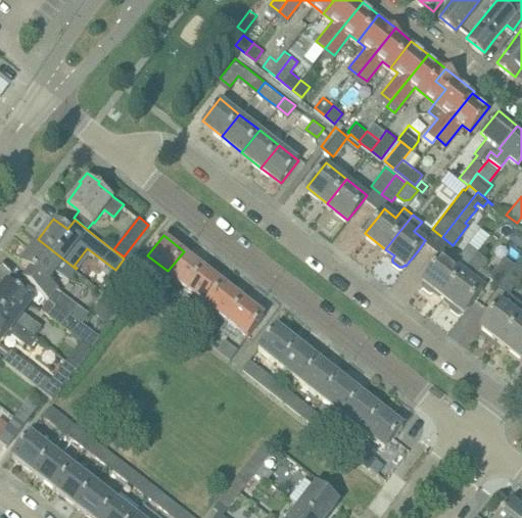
[(38,239),(21,261),(32,268),(24,278),(32,283),(49,296),(48,297),(81,323),(89,313),(89,312),(60,289),(61,289),(47,278),(48,277),(55,268),(69,279),(76,269),(38,239)]
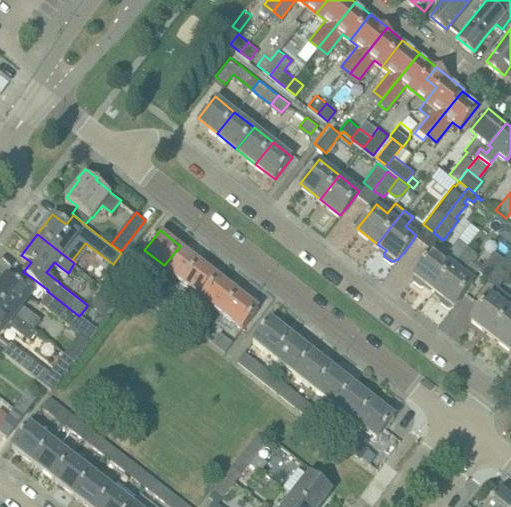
[(426,282),(434,288),(468,245),(459,238),(448,251),(438,242),(427,257),(414,273),(415,274),(414,276),(414,279),(421,285),(424,284),(426,282)]
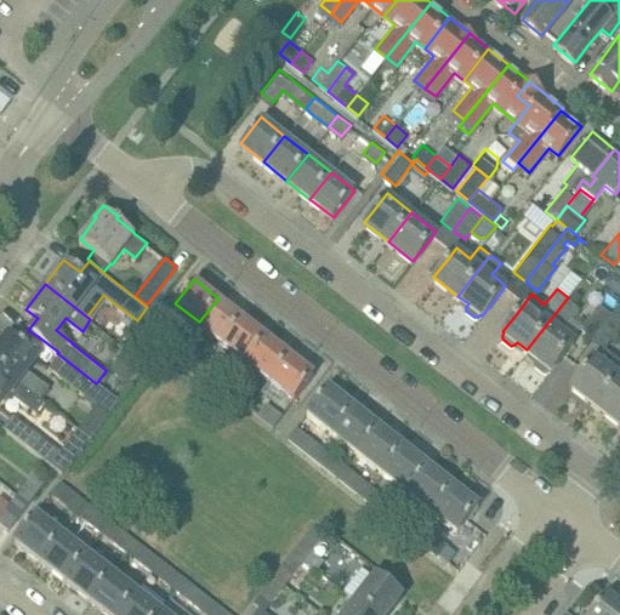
[(568,297),(527,349),(538,358),(535,360),(535,364),(544,371),(547,371),(550,368),(551,369),(567,349),(574,340),(561,329),(579,307),(568,297)]
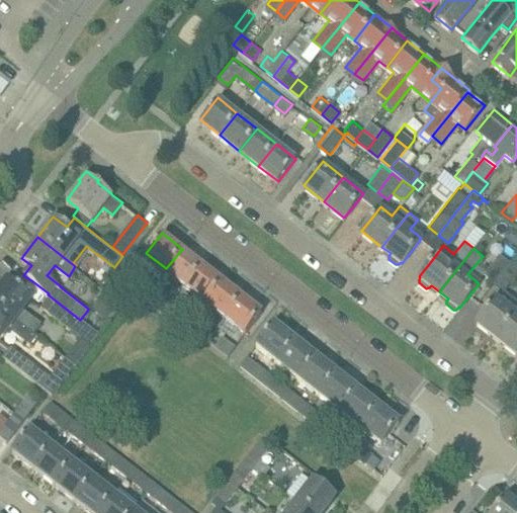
[(166,268),(186,284),(201,264),(182,249),(166,268)]
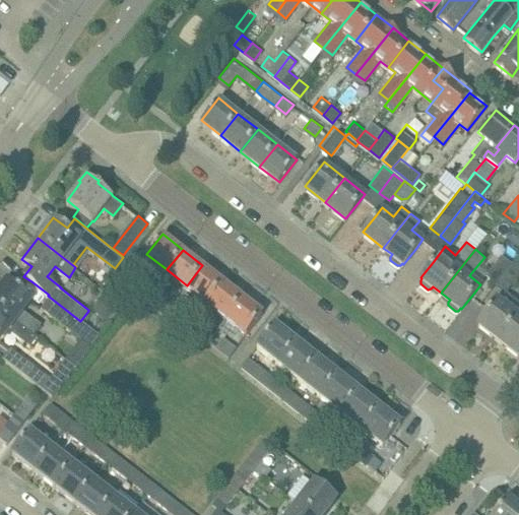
[(487,273),(497,281),(513,260),(503,252),(487,273)]
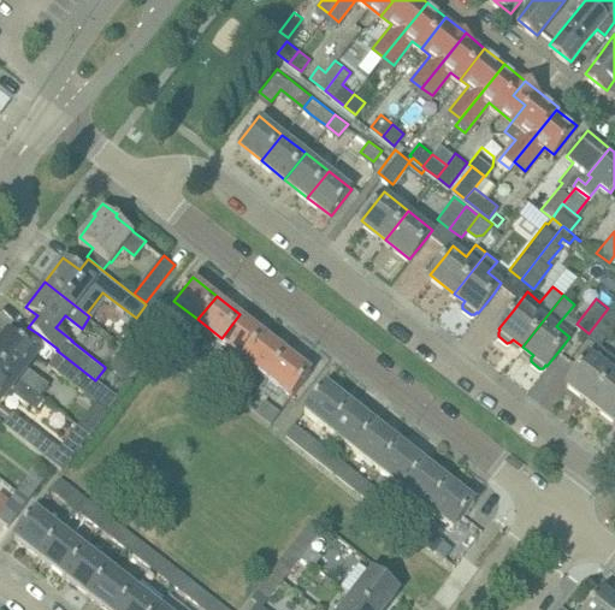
[(614,298),(608,308),(589,333),(601,342),(614,324),(614,298)]
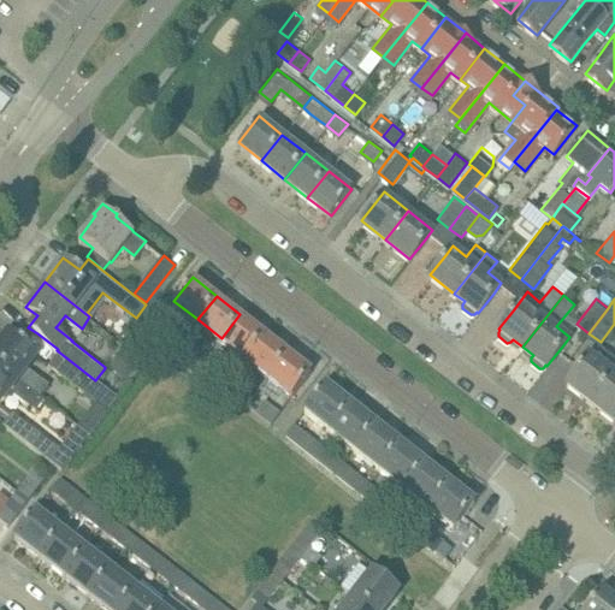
[(222,338),(244,356),(264,332),(240,314),(222,338)]
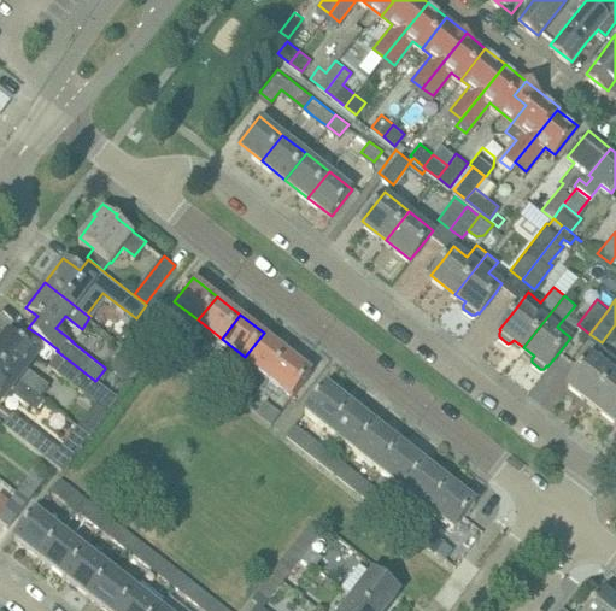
[(162,334),(177,346),(186,335),(171,323),(162,334)]
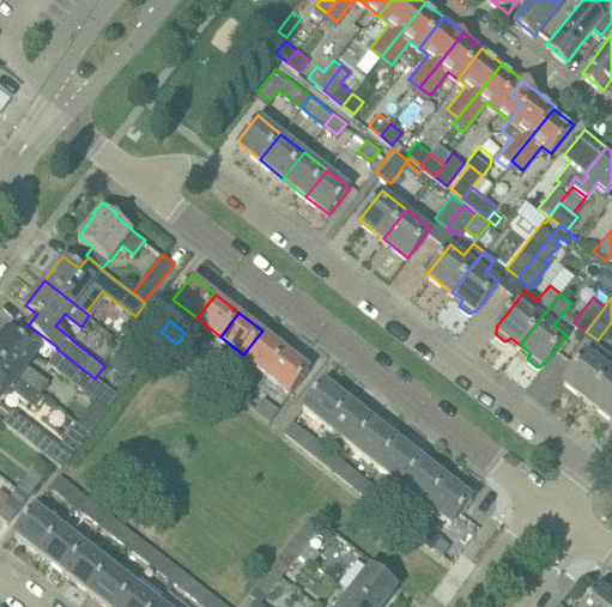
[(7,328),(0,338),(0,360),(41,392),(49,380),(26,363),(36,350),(7,328)]
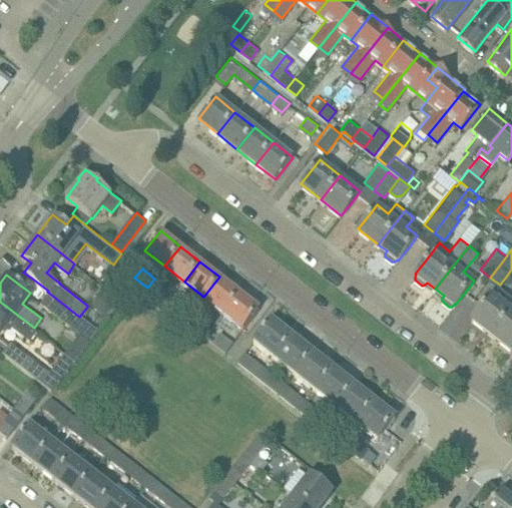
[(203,297),(223,313),(239,293),(219,277),(203,297)]
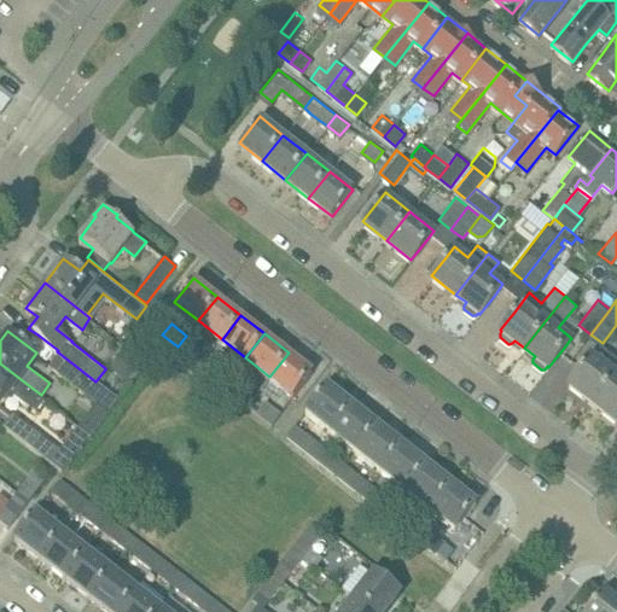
[(186,336),(178,347),(192,357),(202,347),(186,336)]
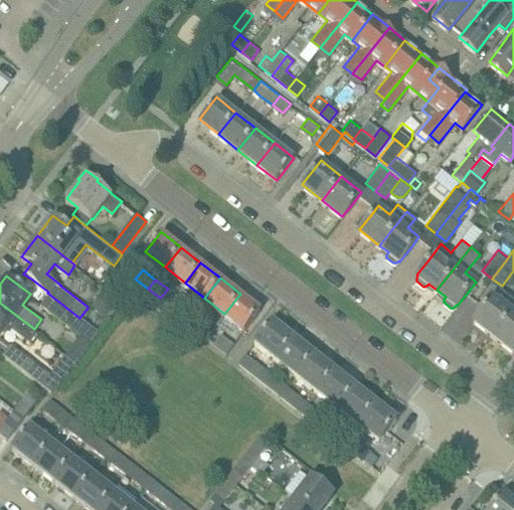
[(116,295),(122,299),(132,287),(126,283),(116,295)]
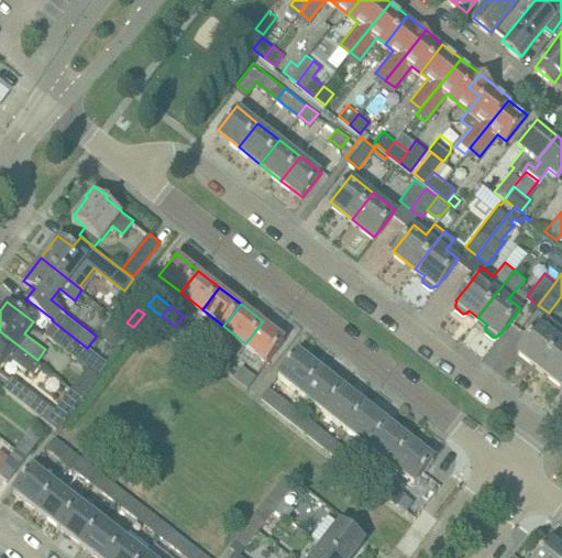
[(100,331),(118,345),(130,328),(112,315),(100,331)]
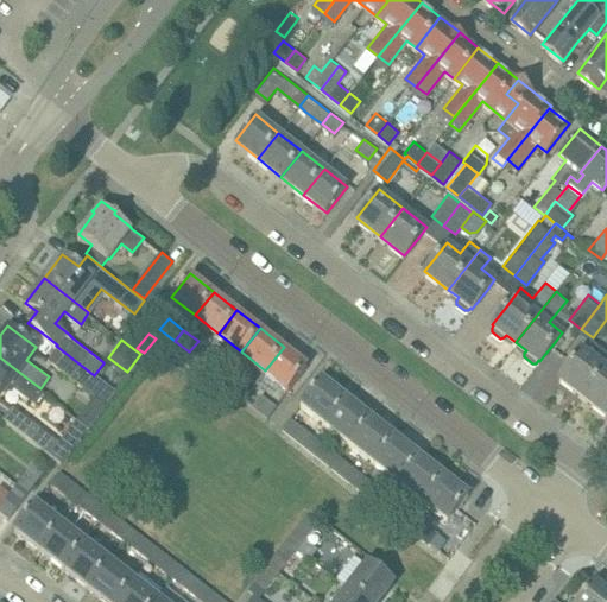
[(56,346),(48,357),(71,375),(95,394),(77,417),(89,425),(107,404),(115,392),(94,375),(56,346)]
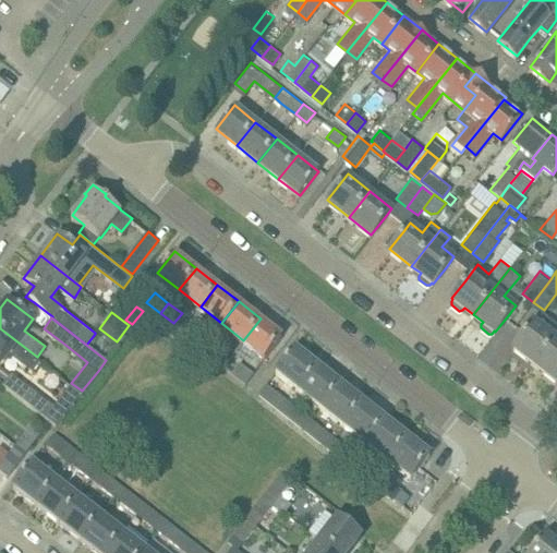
[(261,319),(243,340),(265,357),(281,335),(261,319)]
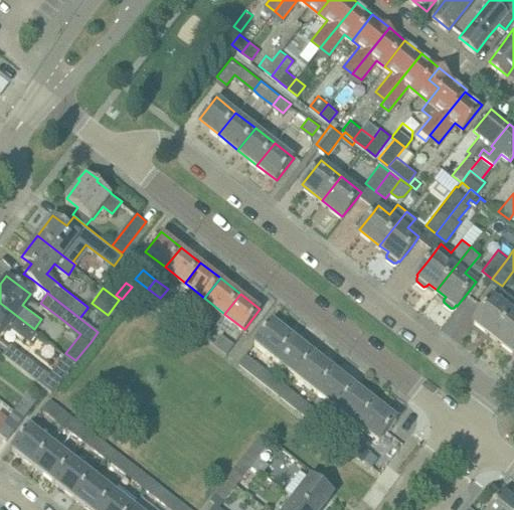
[(474,319),(494,335),(513,311),(493,295),(474,319)]
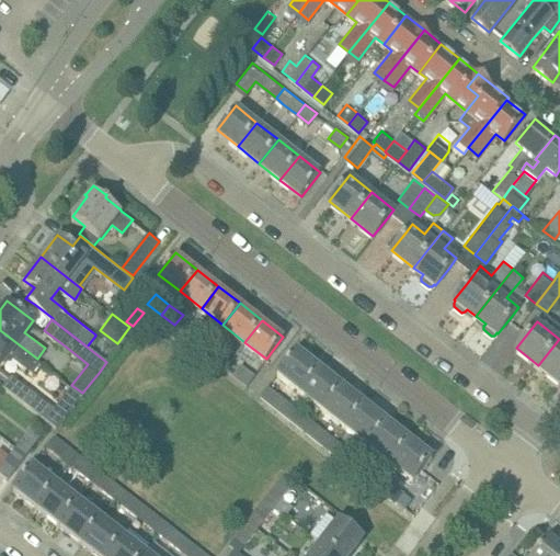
[(190,338),(204,349),(213,338),(198,327),(190,338)]
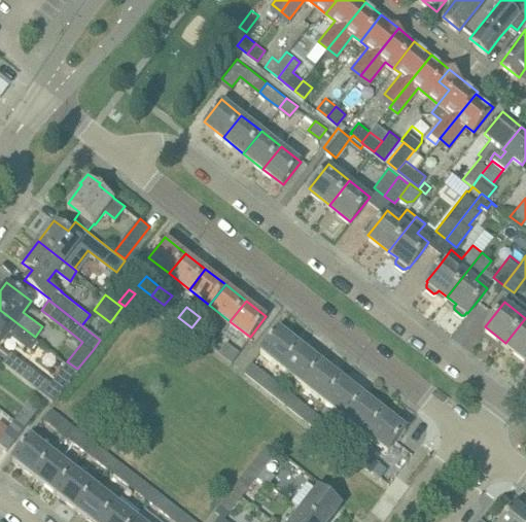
[(0,310),(0,341),(7,332),(22,342),(31,349),(38,340),(38,339),(35,337),(0,310)]
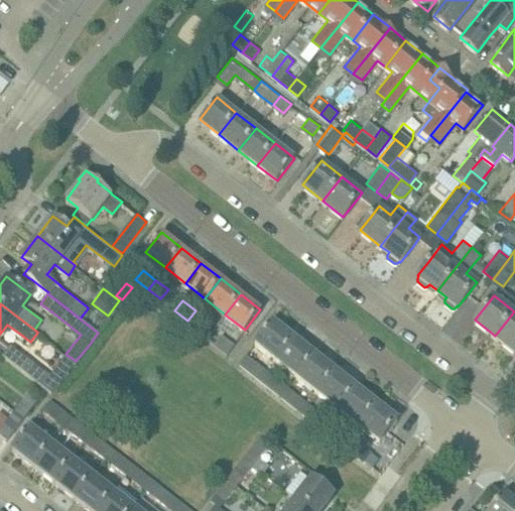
[(196,310),(187,321),(200,331),(208,321),(196,310)]
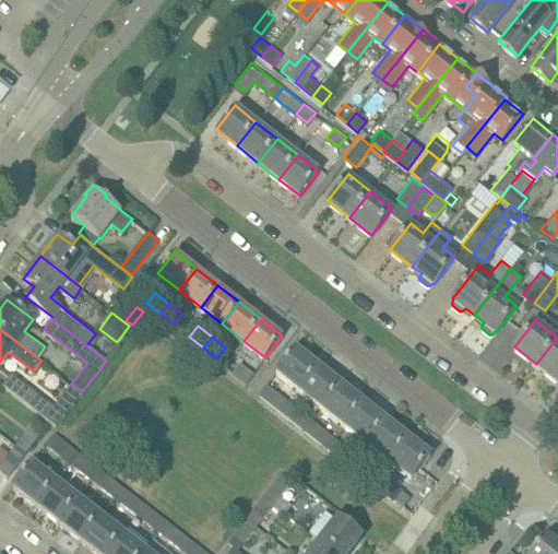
[(557,338),(536,364),(557,380),(557,338)]
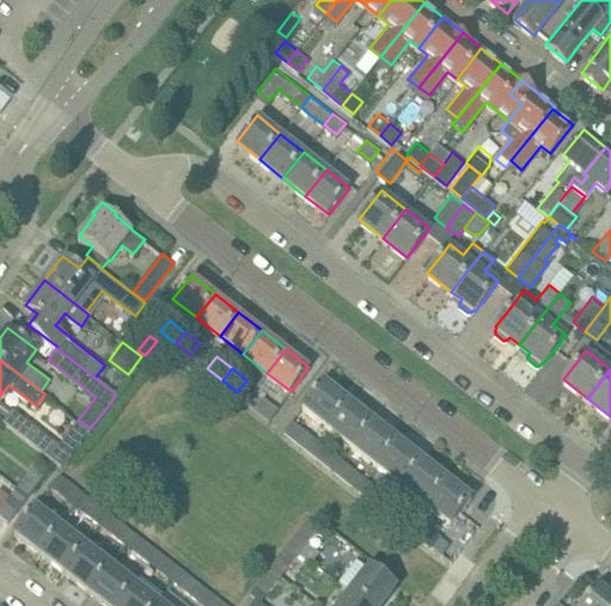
[(303,406),(328,426),(348,398),(324,379),(303,406)]
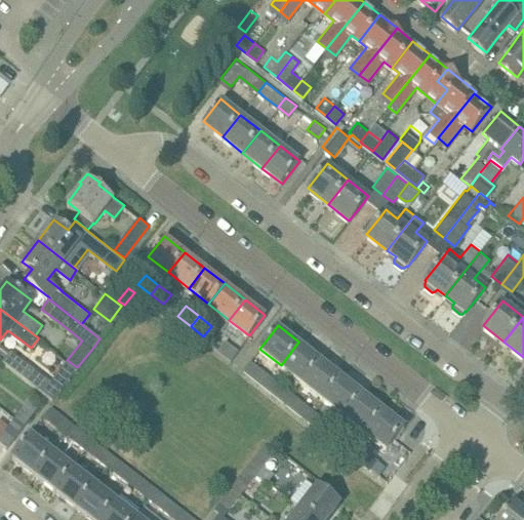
[(239,349),(226,338),(218,349),(232,359),(239,349)]
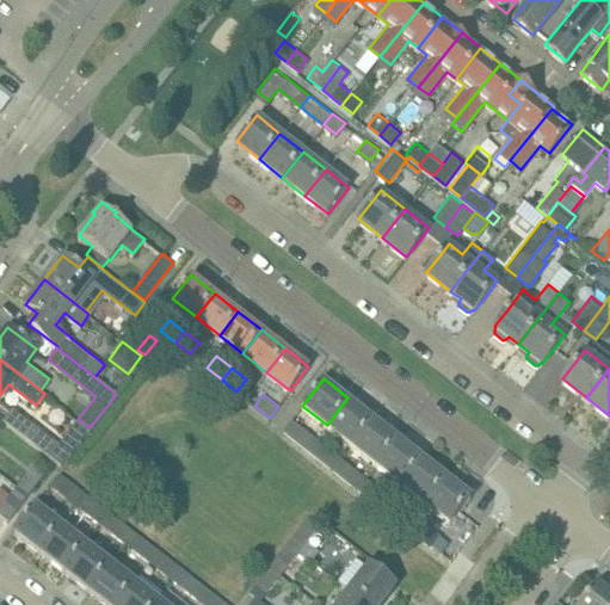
[(327,425),(351,444),(373,418),(347,397),(327,425)]
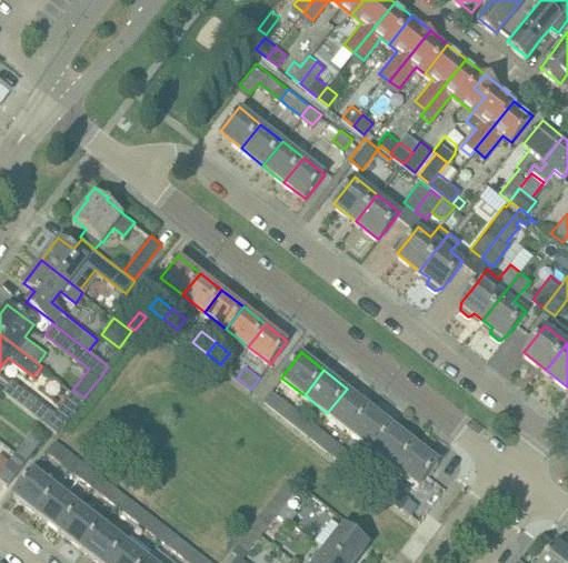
[(3,388),(25,404),(59,430),(67,419),(10,378),(3,388)]
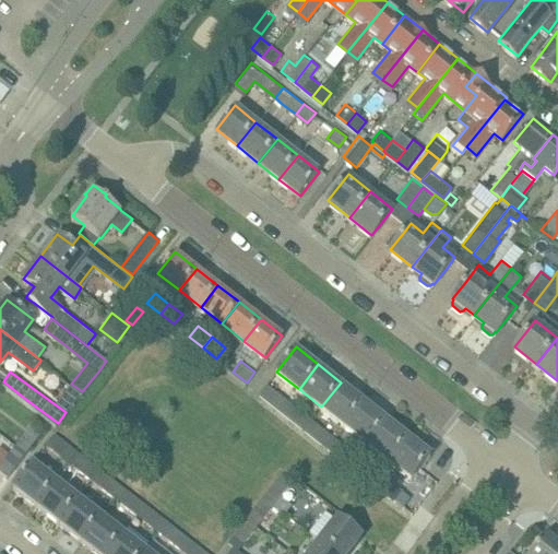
[(260,392),(283,410),(291,400),(268,382),(260,392)]
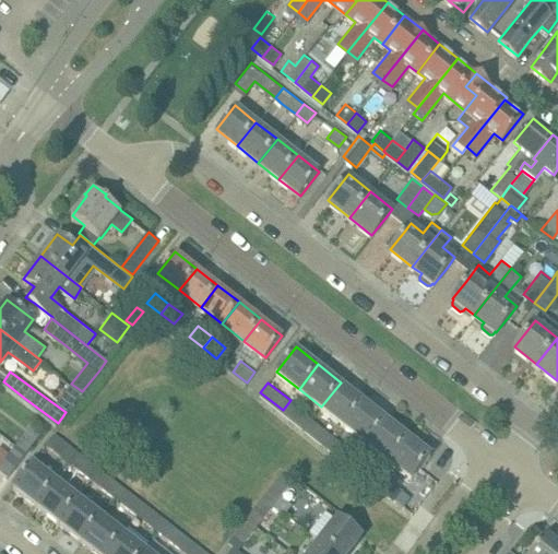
[(321,407),(344,424),(364,400),(341,382),(321,407)]
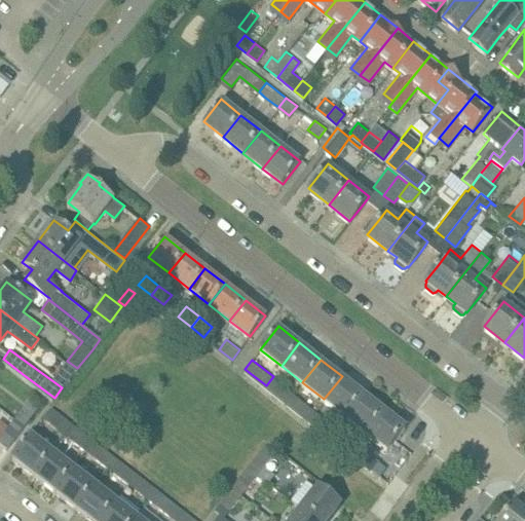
[(266,385),(287,402),(294,393),(273,376),(266,385)]
